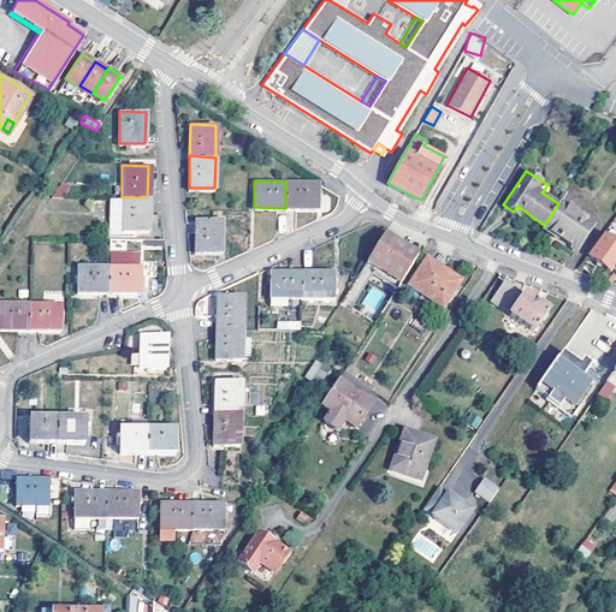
[(285,182),(285,208),(317,209),(318,183),(285,182)]
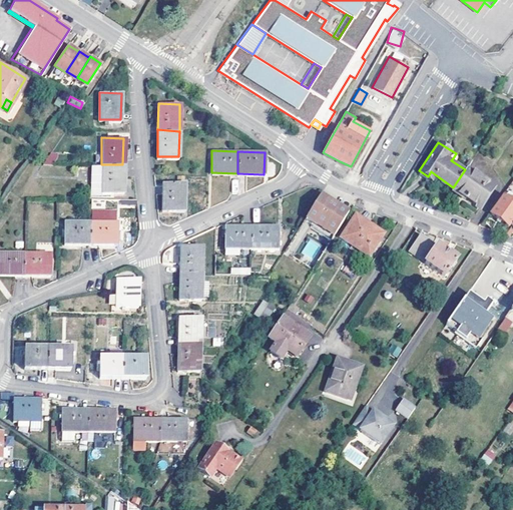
[(465,169),(466,167),(453,158),(451,160),(465,169)]
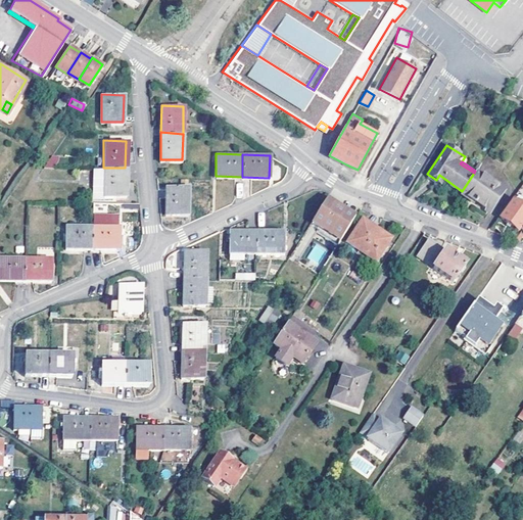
[(103,168),(90,167),(90,198),(111,198),(111,194),(125,195),(125,168),(103,168)]
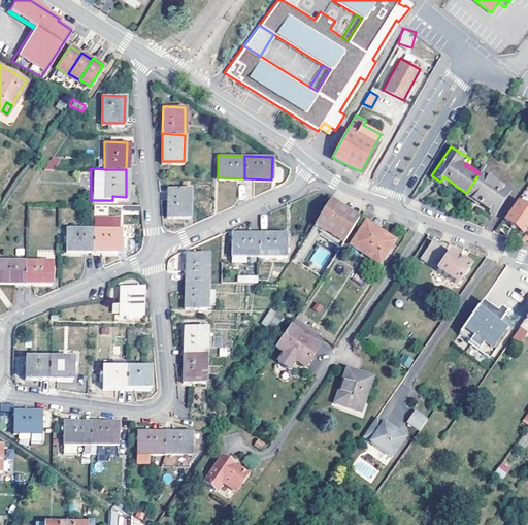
[(479,174),(466,193),(473,197),(471,199),(493,215),(508,192),(480,172),(479,174)]
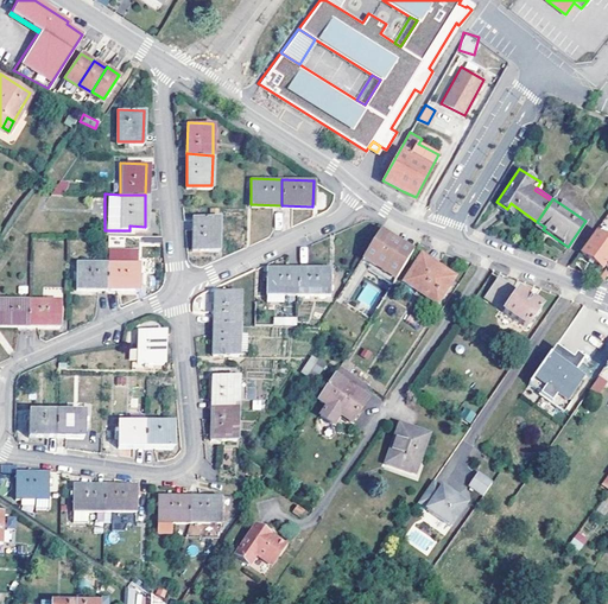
[(194,216),(192,247),(217,248),(219,217),(194,216)]
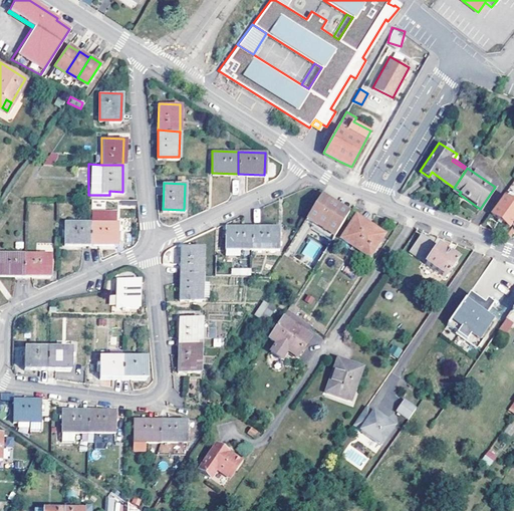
[(513,201),(505,195),(492,212),(509,224),(513,217),(513,201)]
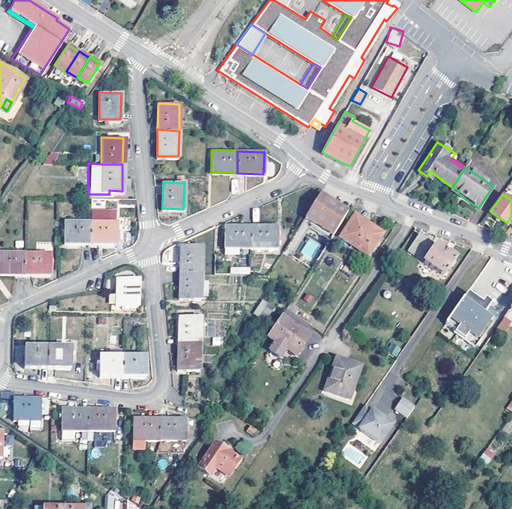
[(346,214),(318,196),(307,213),(314,217),(311,221),(332,235),(346,214)]
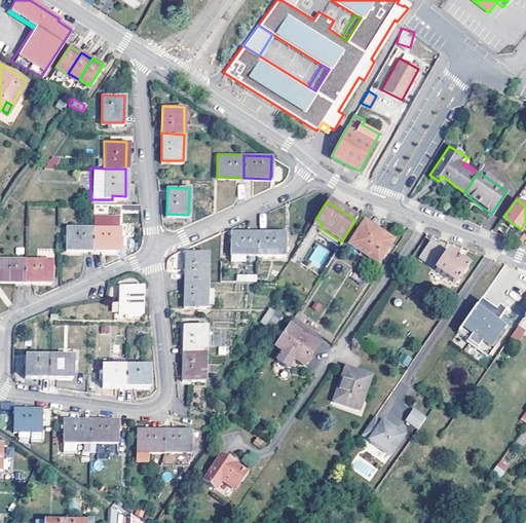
[(94,215),(94,227),(120,227),(120,216),(94,215)]
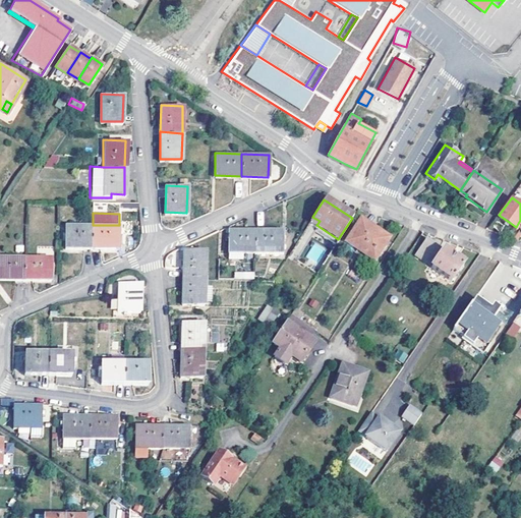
[(320,221),(312,217),(294,244),(301,248),(316,225),(320,221)]
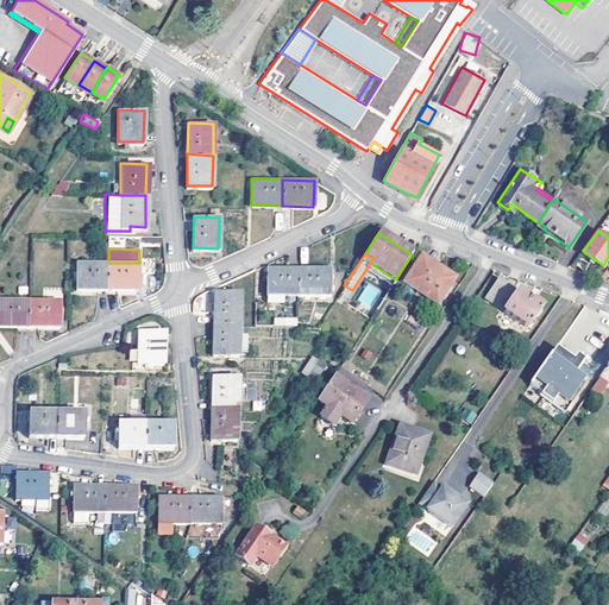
[(422,257),(406,281),(437,301),(453,278),(422,257)]
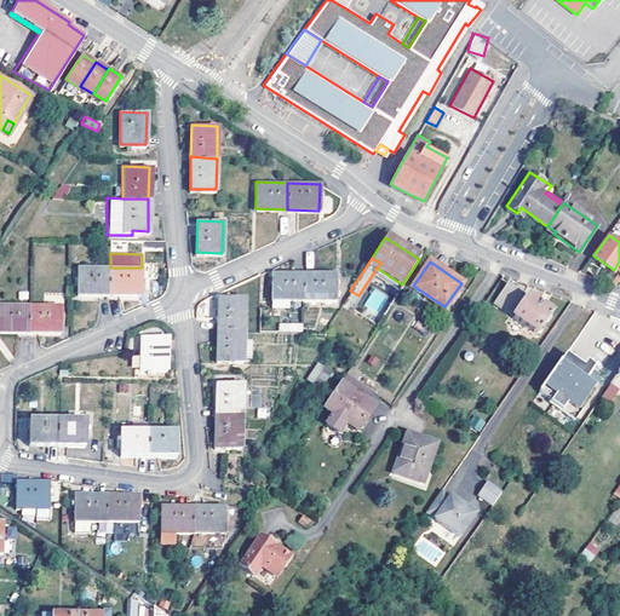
[(76,293),(110,293),(110,268),(78,266),(76,293)]
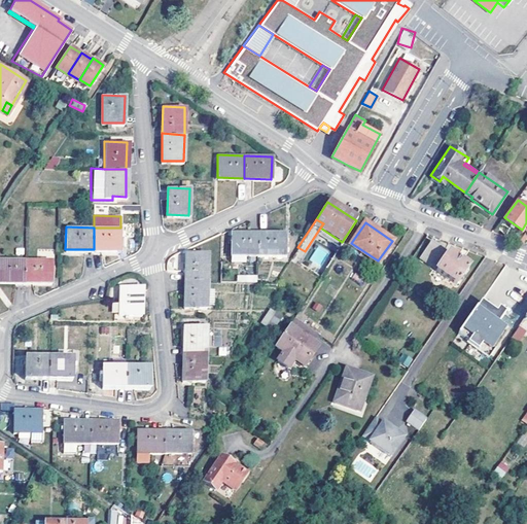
[(94,228),(94,249),(121,250),(123,228),(120,228),(94,228)]
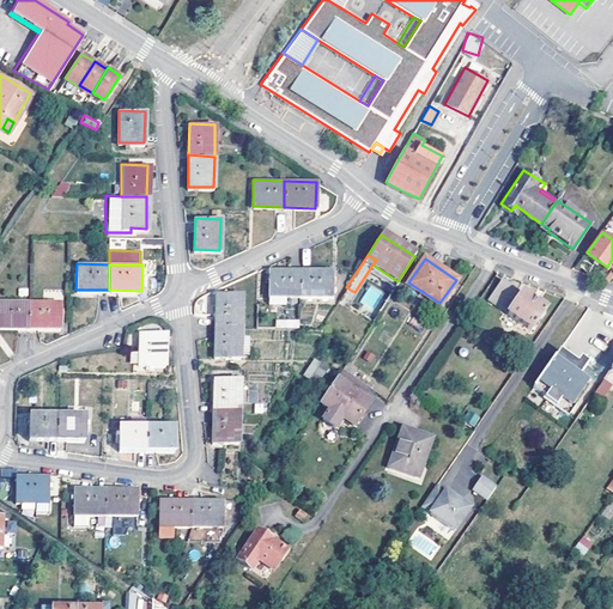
[(268,296),(301,296),(301,270),(269,269),(268,296)]
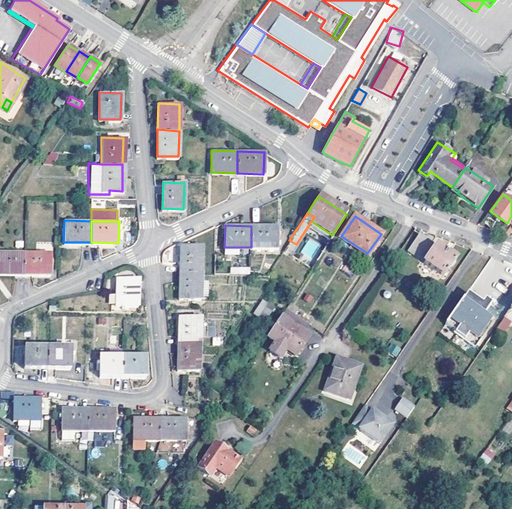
[(251,226),(251,247),(277,248),(278,227),(251,226)]
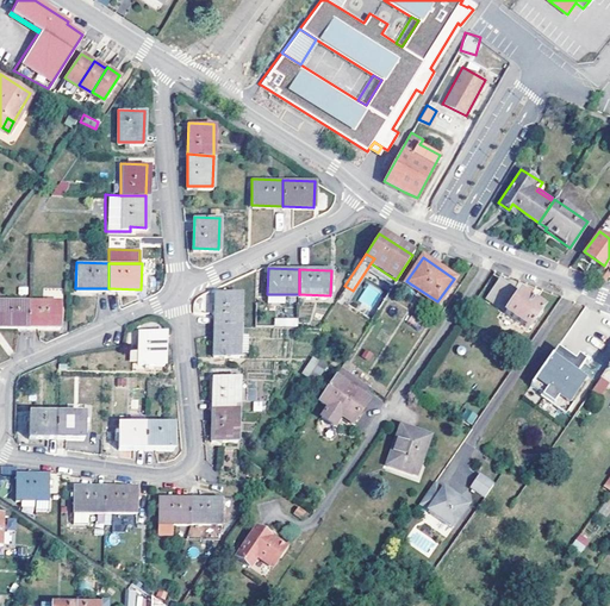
[(499,277),(486,297),(506,310),(505,312),(529,328),(543,306),(499,277)]
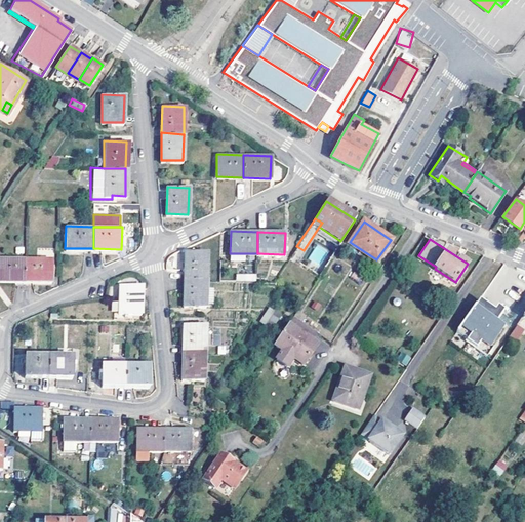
[(317,240),(308,255),(321,263),(329,247),(317,240)]
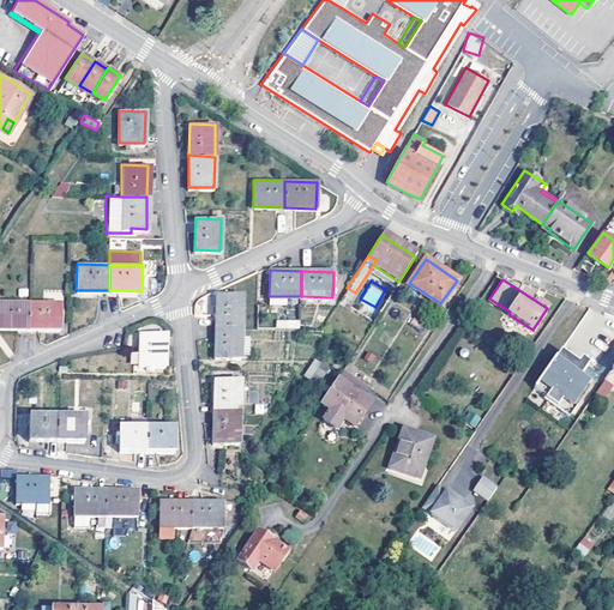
[(216,326),(241,326),(242,295),(216,295),(216,326)]
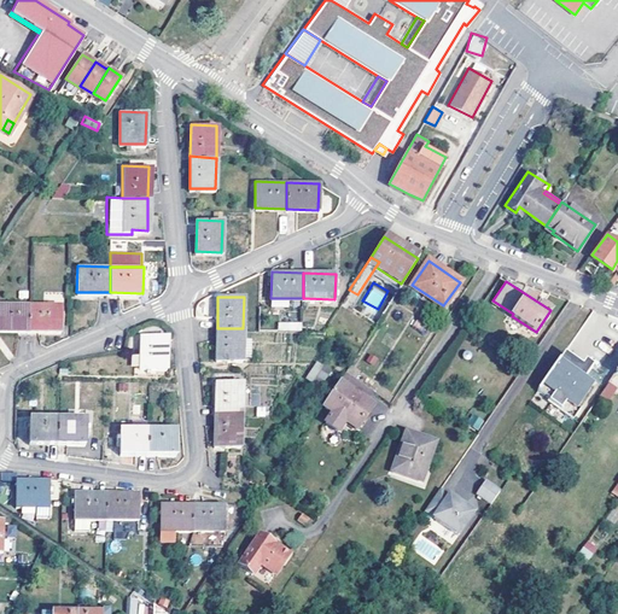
[(0,331),(29,331),(29,304),(0,303),(0,331)]
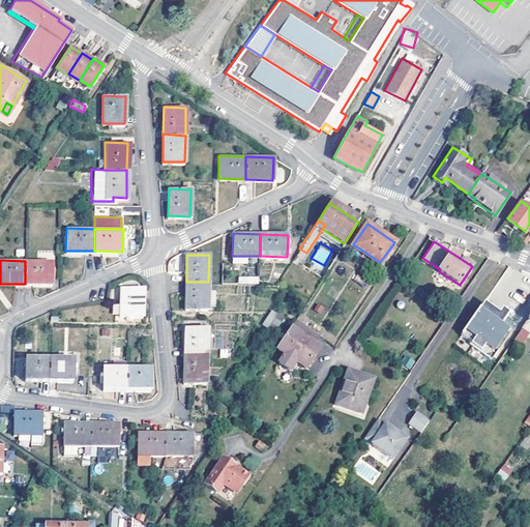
[(270,277),(271,261),(261,260),(259,276),(270,277)]
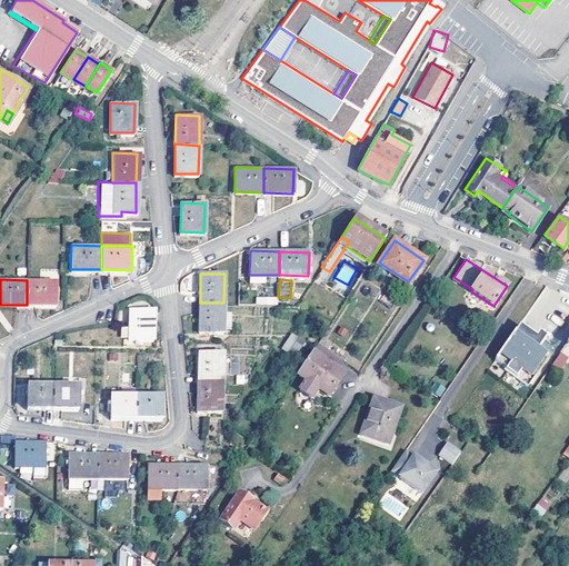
[(27,280),(27,305),(56,306),(56,280),(27,280)]
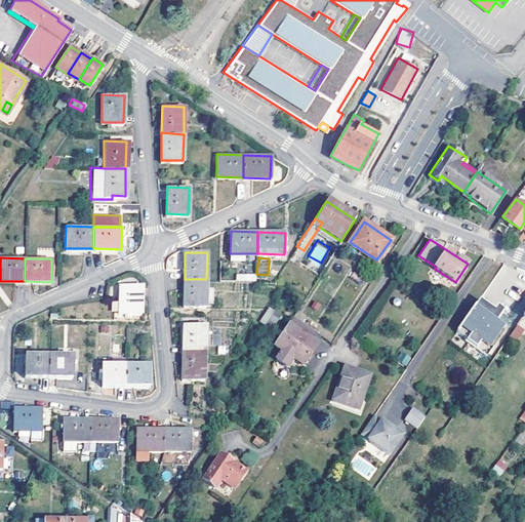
[(206,279),(185,279),(184,305),(205,306),(205,305),(211,305),(211,289),(206,290),(206,279)]
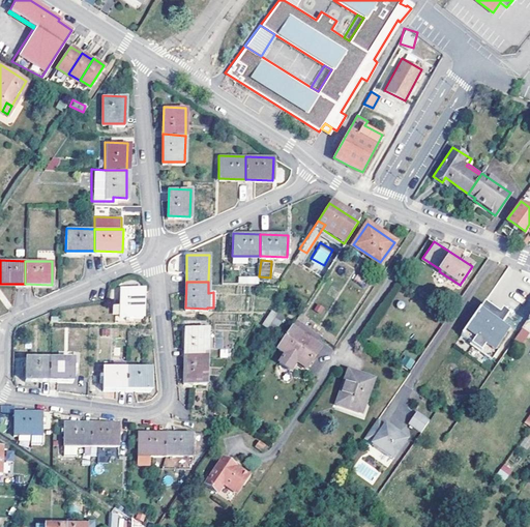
[(120,315),(125,315),(142,315),(143,288),(121,287),(121,303),(120,315)]
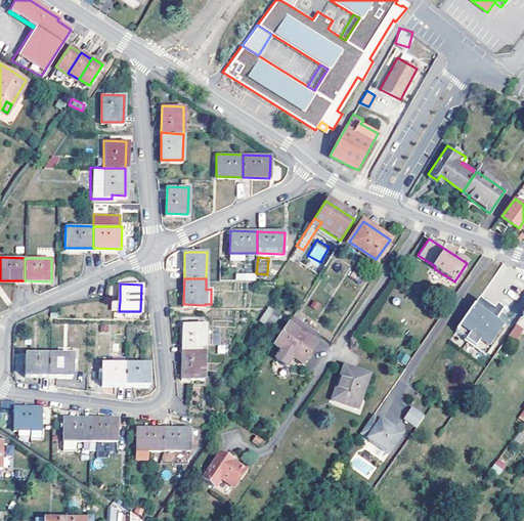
[(119,311),(120,300),(114,300),(114,316),(124,316),(124,311),(119,311)]
